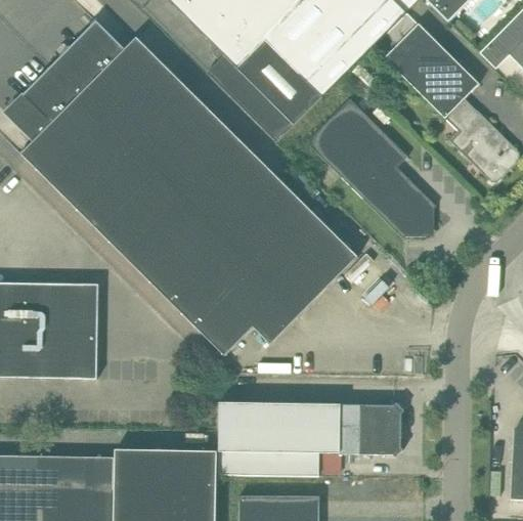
[(169,0),(223,53),(206,71),(276,141),(386,31),(415,0),(169,0)]
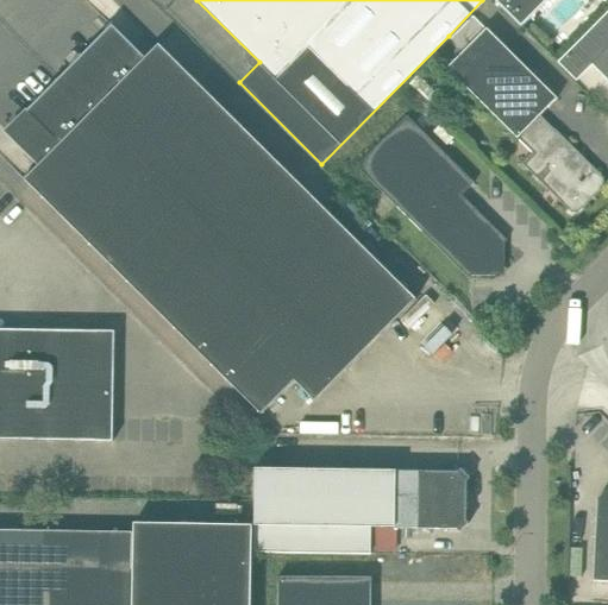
[(494,0),(519,24),(543,0),(494,0)]
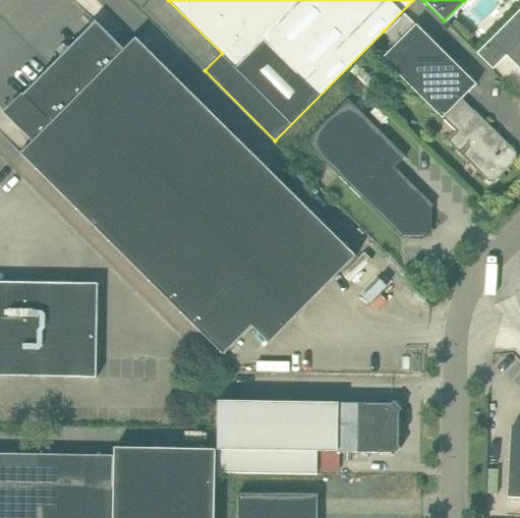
[(519,6),(476,51),(492,67),(505,53),(519,67),(519,6)]
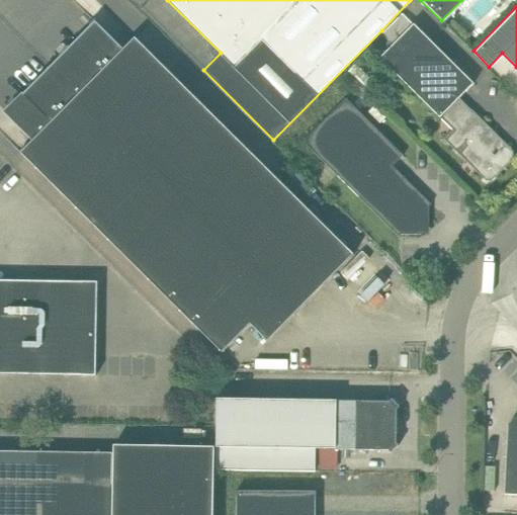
[(134,35),(122,48),(94,19),(67,47),(64,43),(58,50),(61,53),(22,91),(21,90),(2,109),(31,139),(19,151),(222,350),(249,322),(266,339),(353,252),(134,35)]
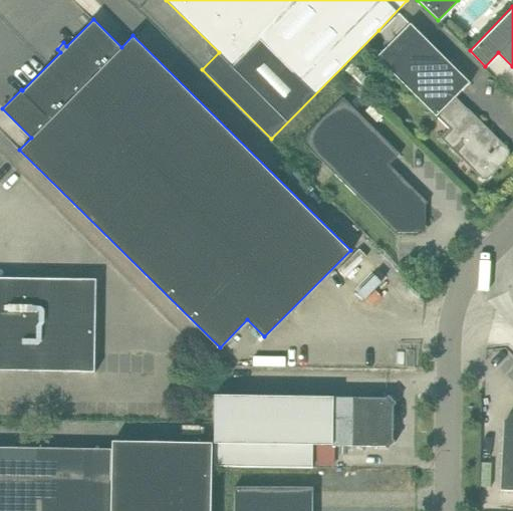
[(467,106),(465,108),(453,96),(469,80),(410,21),(375,55),(436,114),(441,108),(453,120),(439,135),(481,177),(486,177),(506,158),(504,156),(506,154),(506,149),(504,147),(506,146),(467,106)]
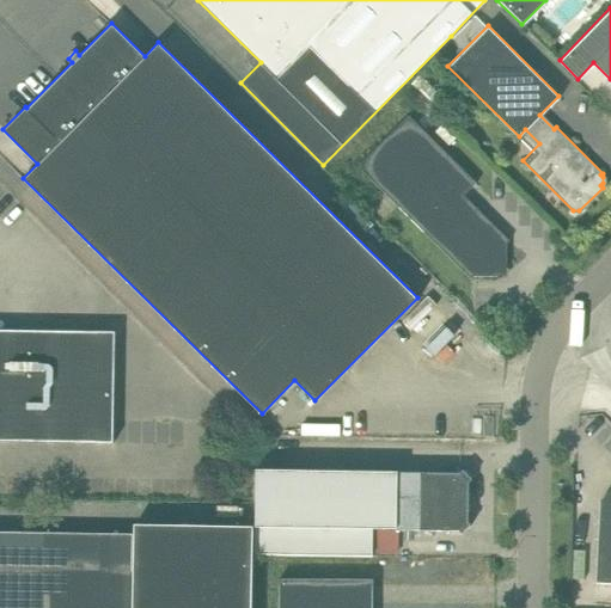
[(407,114),(355,163),(470,276),(472,274),(496,274),(506,264),(506,241),(508,238),(463,194),(475,180),(407,114)]
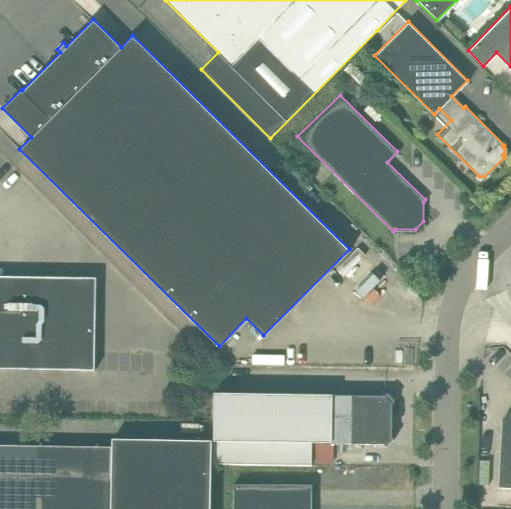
[(0,364),(79,366),(79,369),(94,369),(96,276),(81,276),(80,278),(0,276),(0,364)]
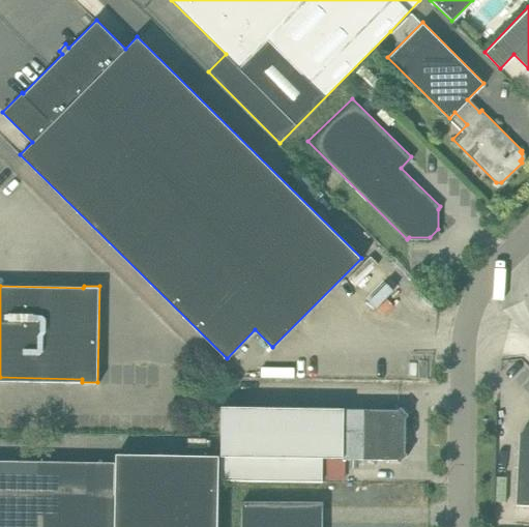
[(221,405),(219,478),(322,480),(322,457),(397,458),(399,461),(400,460),(398,457),(404,450),(406,454),(407,452),(404,449),(405,415),(407,413),(406,412),(404,414),(398,409),(401,406),(400,405),(397,408),(344,408),(344,407),(221,405)]
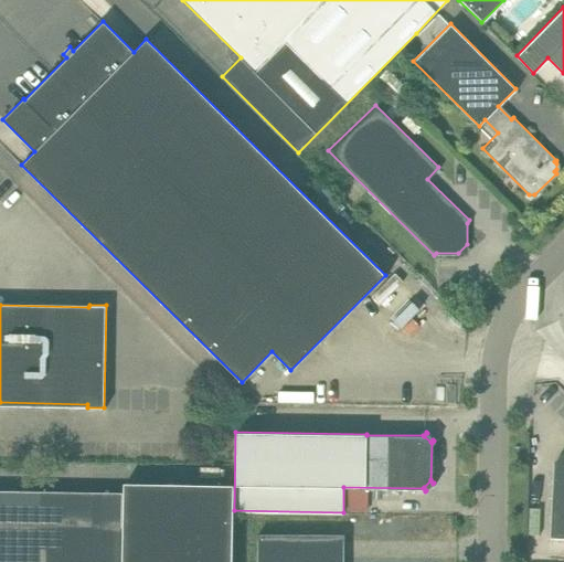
[(563,448),(553,460),(549,536),(563,537),(563,448)]
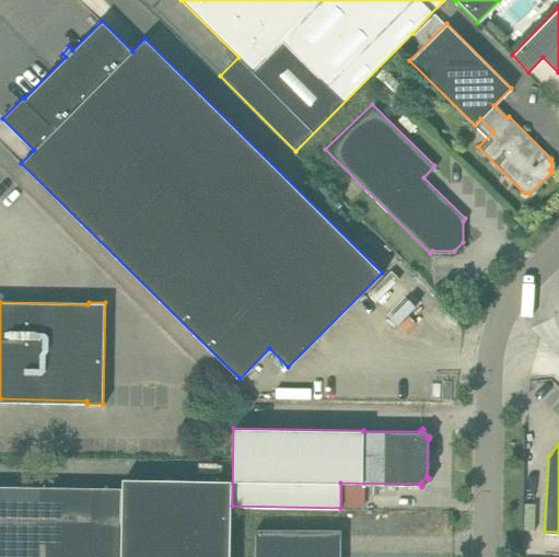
[(0,556),(228,556),(230,480),(218,480),(123,479),(121,486),(121,521),(108,521),(0,519),(0,556)]
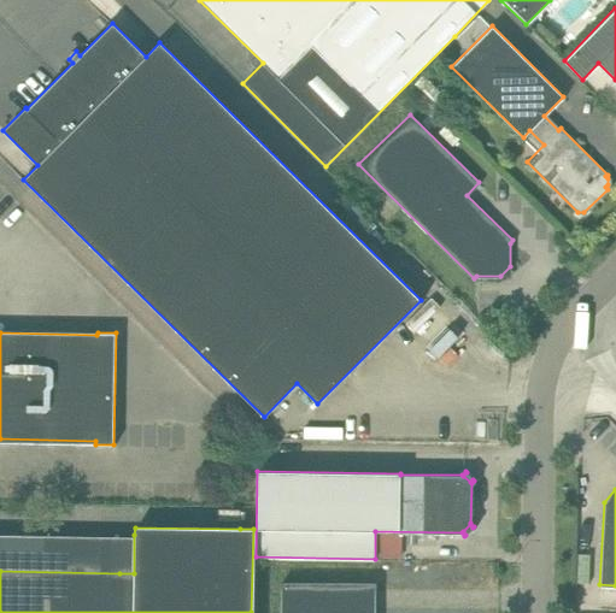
[(280,612),(374,612),(375,582),(280,581),(280,612)]
